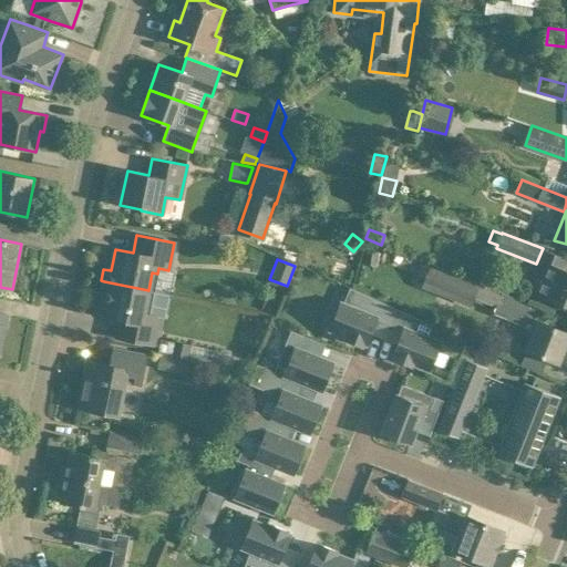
[(566,271),(539,261),(534,277),(528,290),(566,306),(566,271)]
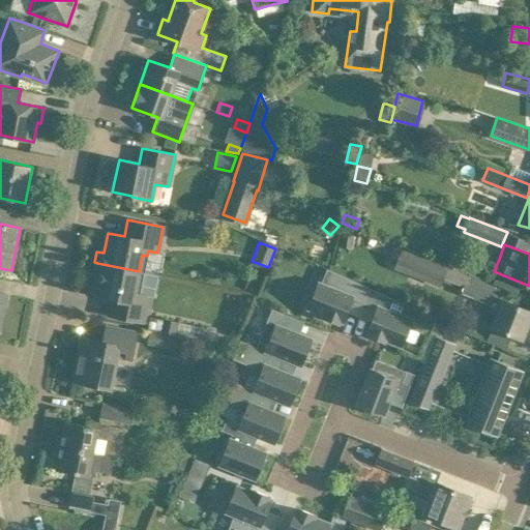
[(503,288),(469,273),(453,267),(402,246),(394,268),(440,286),(443,278),(464,287),(461,293),(486,303),(483,310),(497,316),(492,327),(487,341),(505,349),(510,334),(522,339),(529,318),(529,311),(502,300),(499,298),(503,288)]
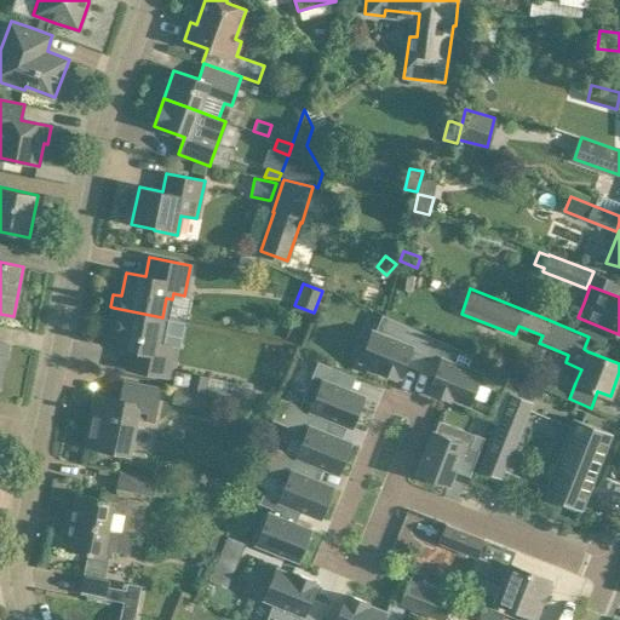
[(167,377),(173,346),(162,344),(164,338),(158,337),(162,317),(114,308),(107,345),(131,350),(127,368),(167,377)]
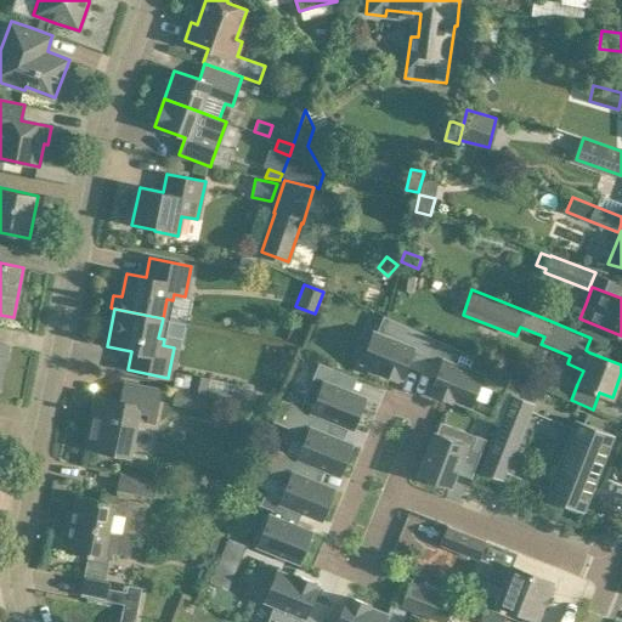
[(363,357),(362,361),(382,369),(380,373),(396,379),(397,375),(402,378),(407,366),(422,372),(428,357),(435,339),(384,316),(377,333),(374,332),(363,357)]
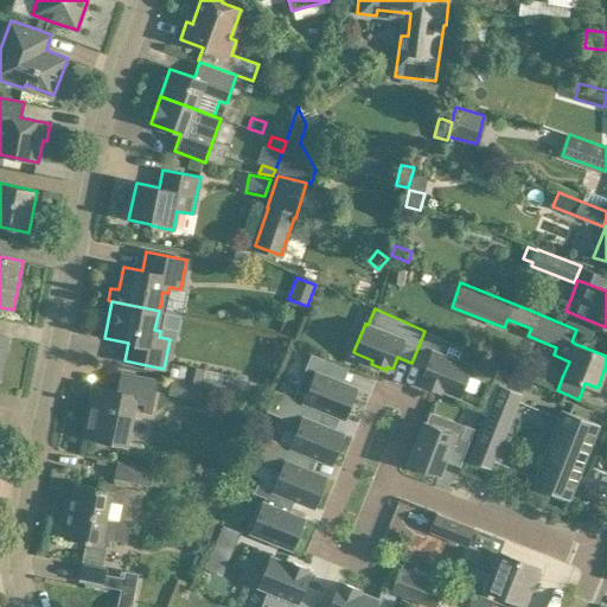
[(425,331),(417,349),(432,355),(426,369),(421,379),(425,382),(423,384),(439,391),(440,388),(460,396),(462,389),(468,375),(481,379),(491,384),(494,375),(499,364),(425,331)]
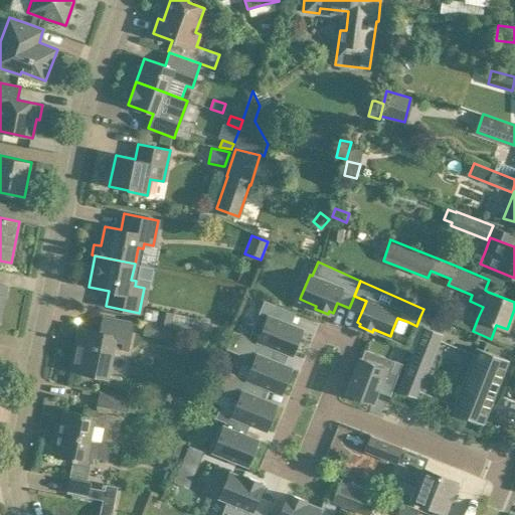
[(264,300),(249,337),(274,347),(293,354),(302,330),(270,317),(275,304),(264,300)]
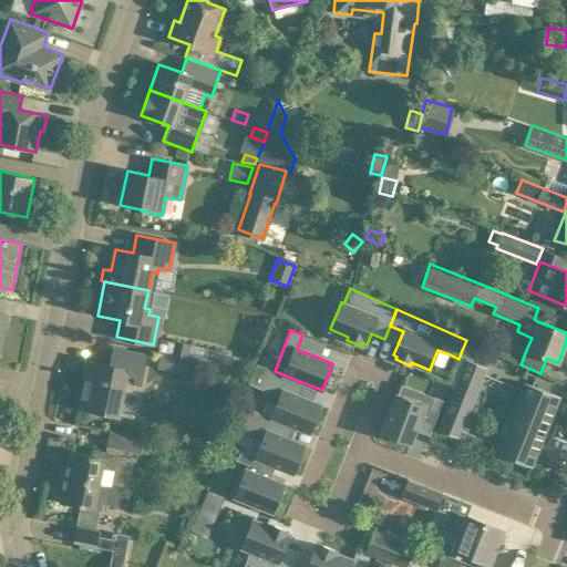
[(161,339),(157,352),(184,358),(216,364),(229,367),(232,353),(218,351),(175,340),(175,342),(161,339)]
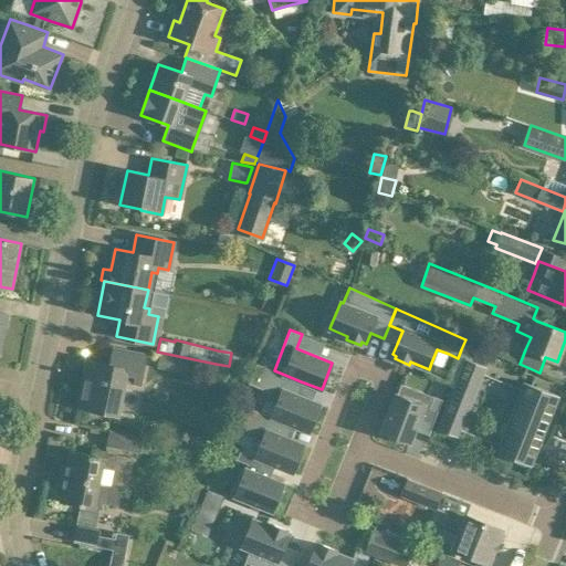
[(140,384),(146,355),(135,353),(113,348),(109,365),(88,360),(79,407),(117,415),(125,380),(140,384)]
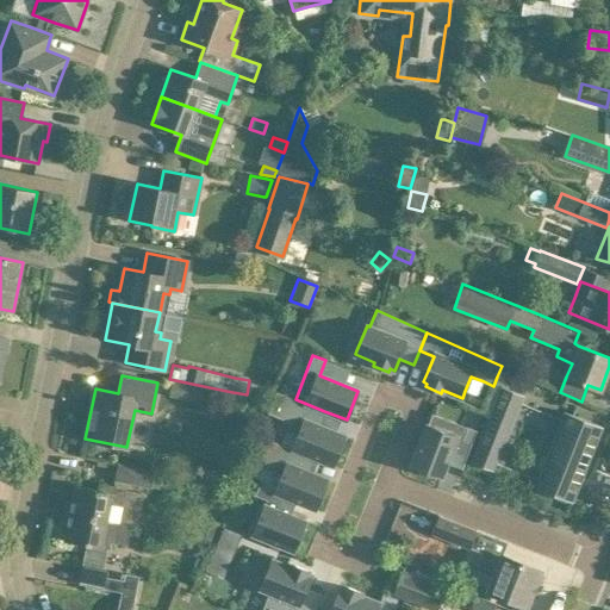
[(201,403),(204,387),(173,381),(169,396),(201,403)]
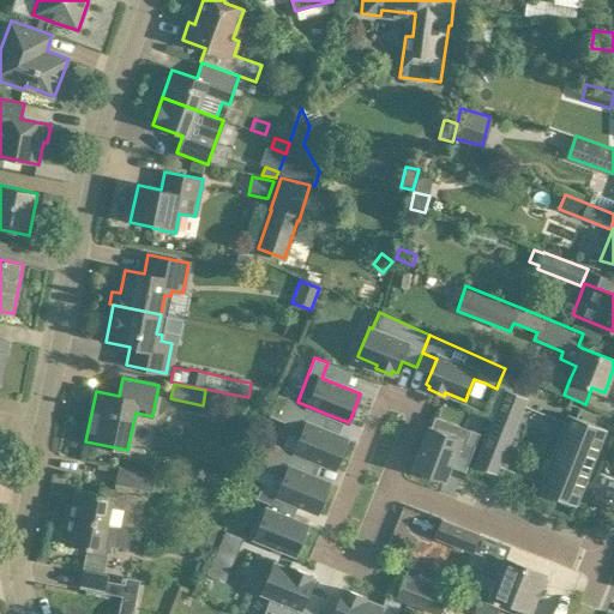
[(498,474),(528,398),(504,389),(474,465),(498,474)]
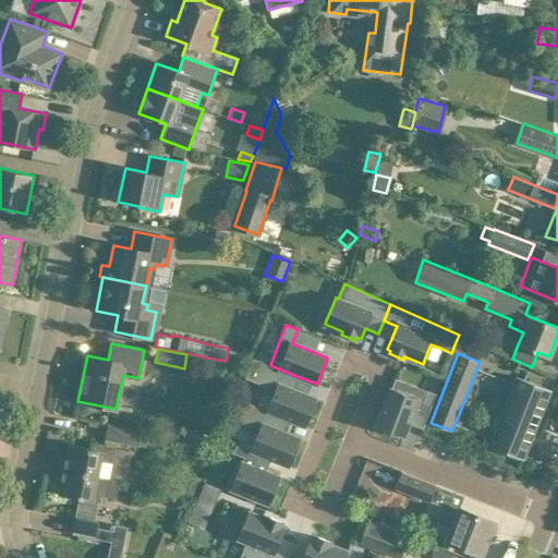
[(253,359),(245,378),(266,387),(263,395),(273,398),(268,411),(305,425),(315,399),(291,389),(296,376),(270,365),(253,359)]
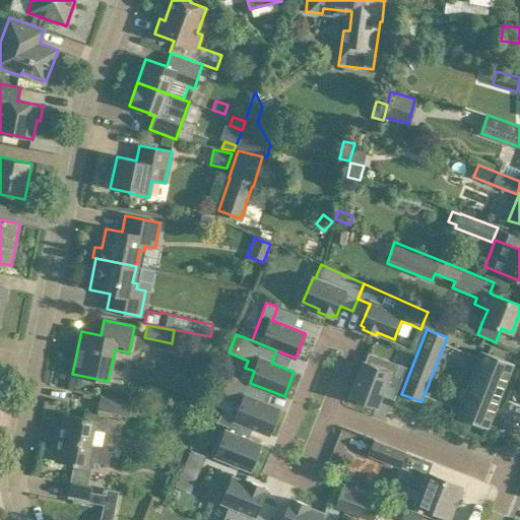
[(389,372),(383,387),(397,392),(406,367),(412,352),(397,346),(388,372),(389,372)]
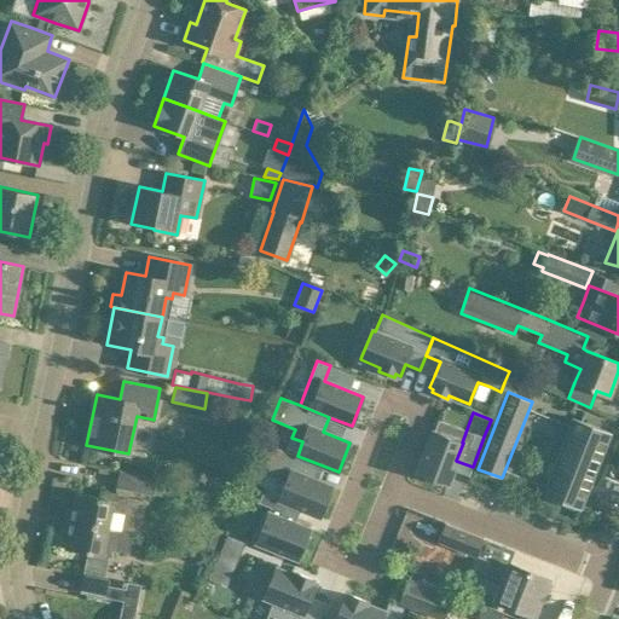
[(572,417),(542,495),(582,510),(612,433),(572,417)]
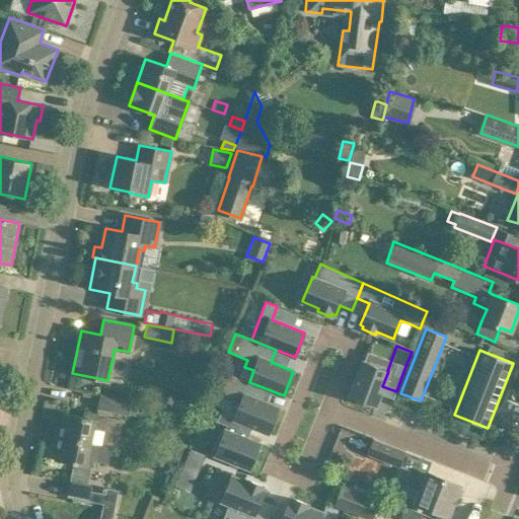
[(364,362),(351,396),(375,405),(382,386),(388,371),(387,371),(367,363),(364,362)]
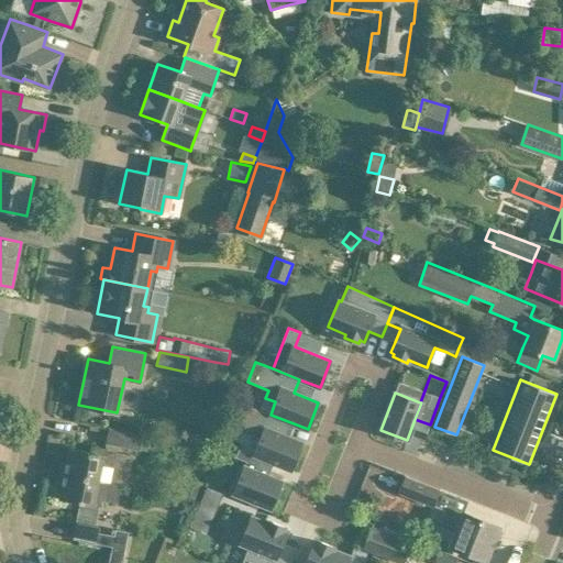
[(239,401),(231,421),(235,423),(240,424),(238,430),(260,439),(254,454),(291,470),(302,443),(284,435),(289,422),(271,415),(269,415),(239,401)]
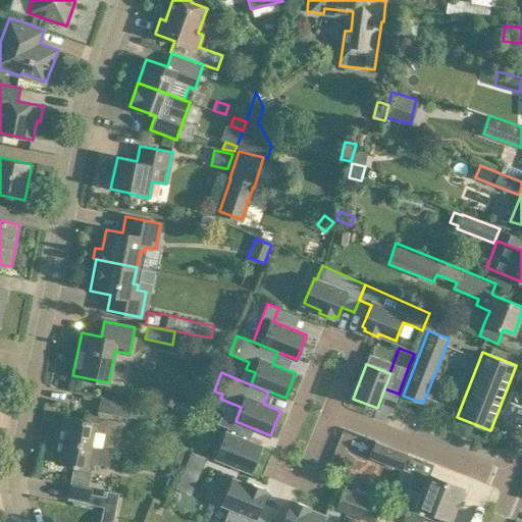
[(129,416),(133,404),(101,398),(98,410),(129,416)]
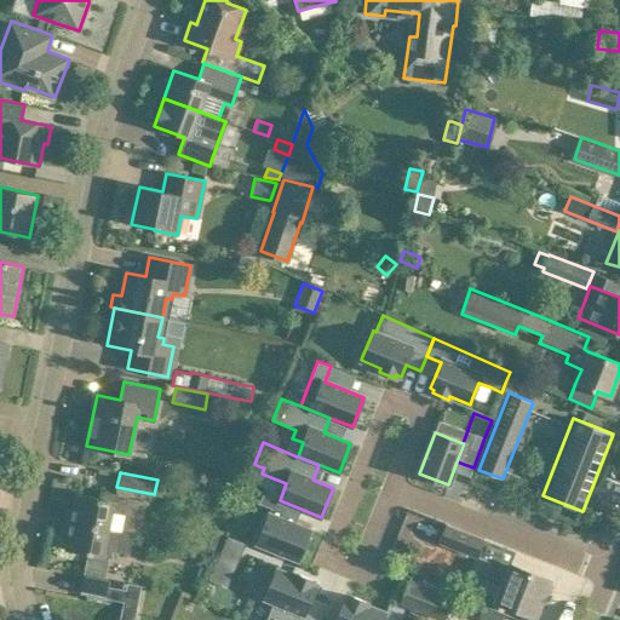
[(67,509),(64,521),(121,532),(128,498),(115,495),(101,493),(99,499),(76,494),(74,510),(67,509)]
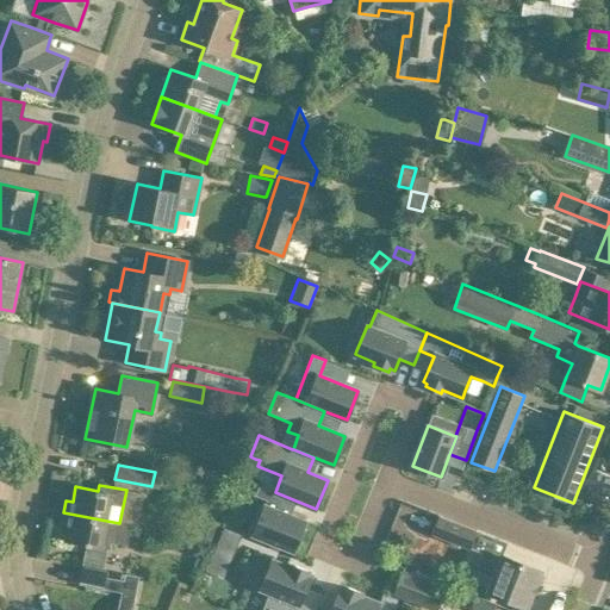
[(259,486),(255,496),(267,500),(268,500),(272,491),(259,486)]
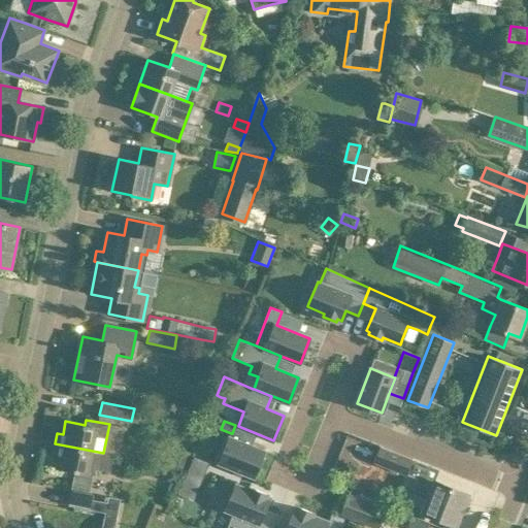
[(190,426),(189,430),(191,434),(195,435),(199,433),(200,429),(198,425),(194,424),(190,426)]
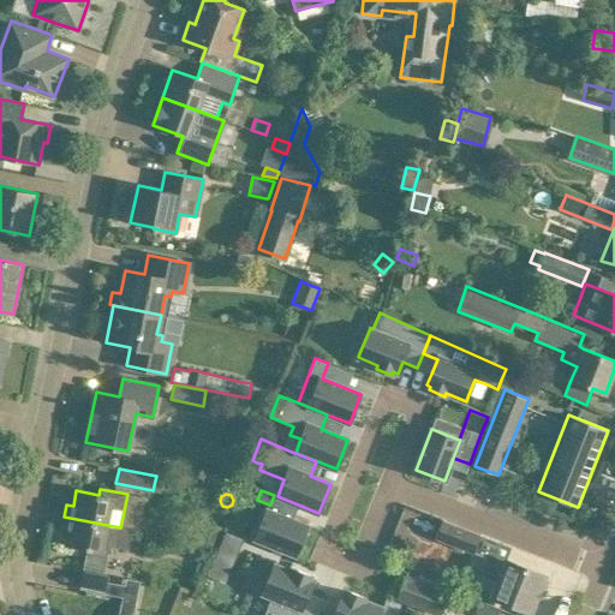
[(261,508),(250,537),(251,537),(296,555),(308,526),(261,508)]
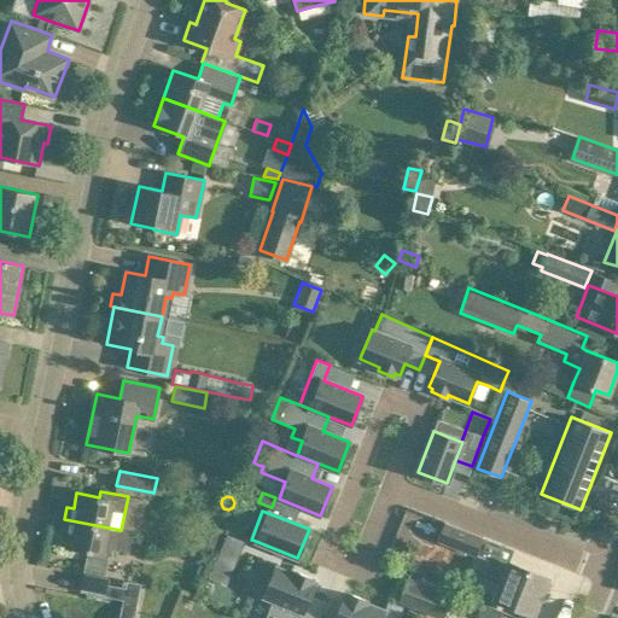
[(64,519),(62,530),(69,531),(65,547),(88,552),(87,557),(85,572),(105,577),(106,577),(112,548),(128,552),(152,557),(156,537),(132,532),(121,530),(64,519)]
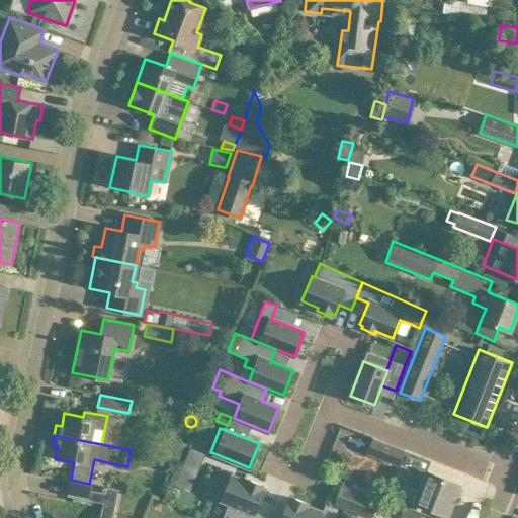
[(399,465),(405,450),(372,438),(366,453),(399,465)]
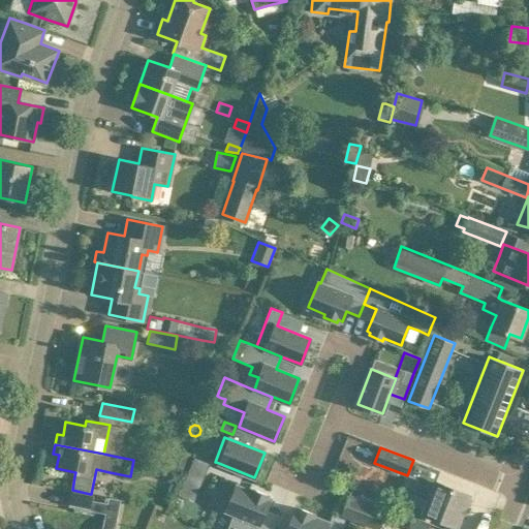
[(173,449),(169,465),(186,468),(190,454),(173,449)]
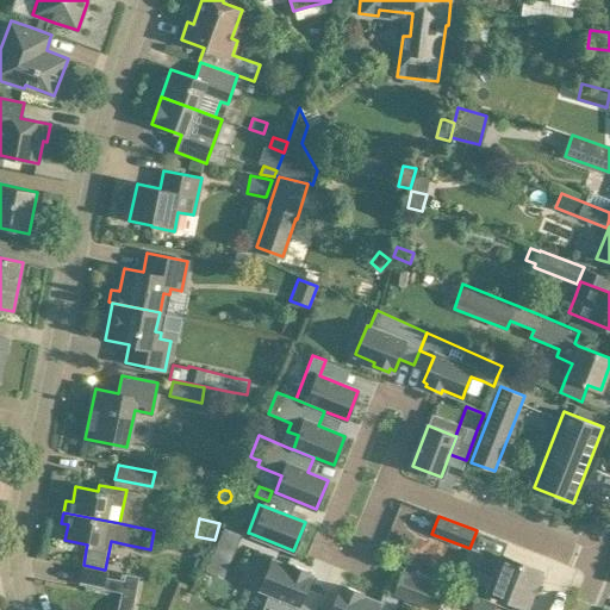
[(224,527),(215,549),(232,556),(241,534),(224,527)]
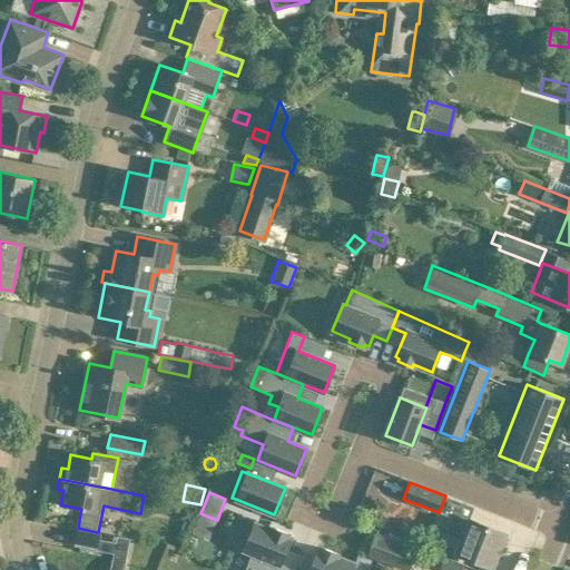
[(183,507),(180,514),(183,520),(190,522),(195,511),(183,507)]
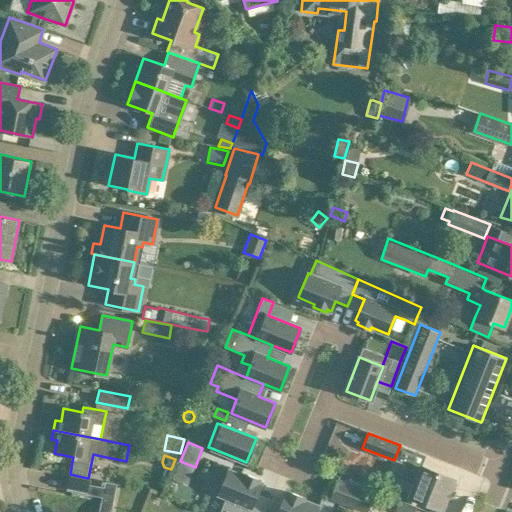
[(416,481),(410,496),(442,509),(453,479),(421,466),(421,467),(406,462),(401,475),(416,481)]
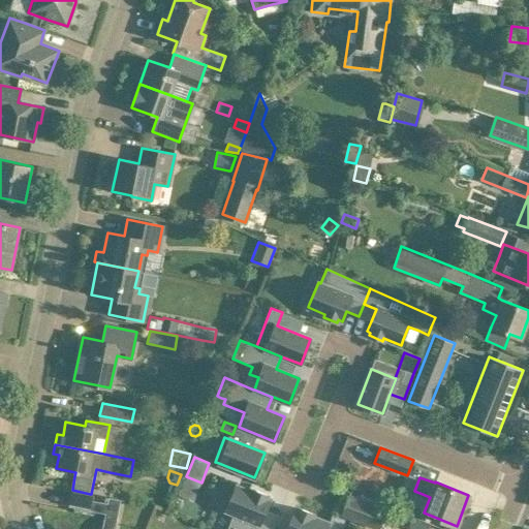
[(234,514),(226,528),(272,528),(273,528),(260,523),(266,509),(270,499),(267,498),(268,495),(254,490),(253,492),(236,486),(235,490),(226,510),(234,514)]
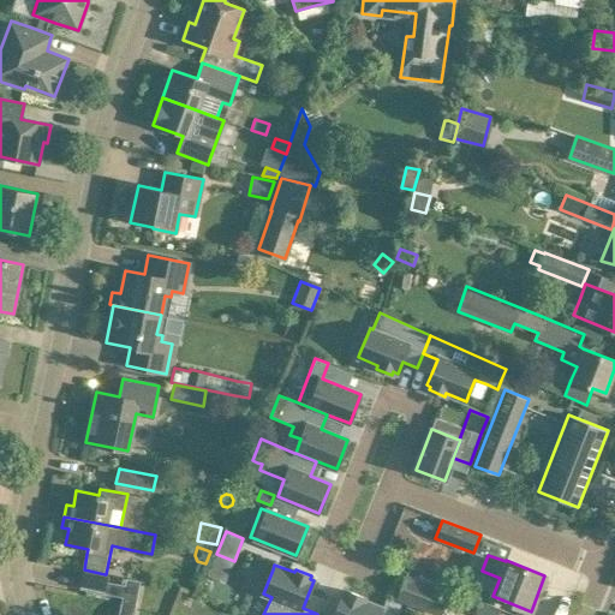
[(81,589),(105,593),(108,574),(84,569),(81,589)]
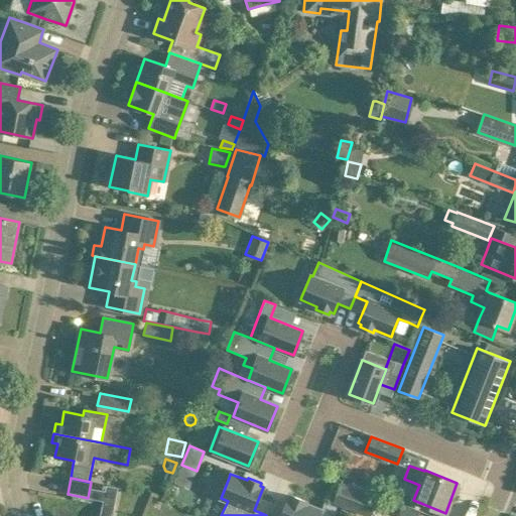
[(336,495),(333,502),(343,505),(370,515),(377,497),(350,487),(340,483),(338,489),(336,495)]
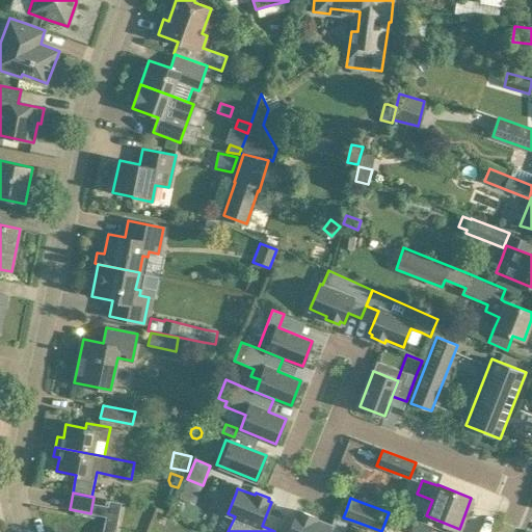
[(297,512),(288,531),(327,531),(330,526),(314,520),(315,516),(301,511),(300,513),(297,512)]
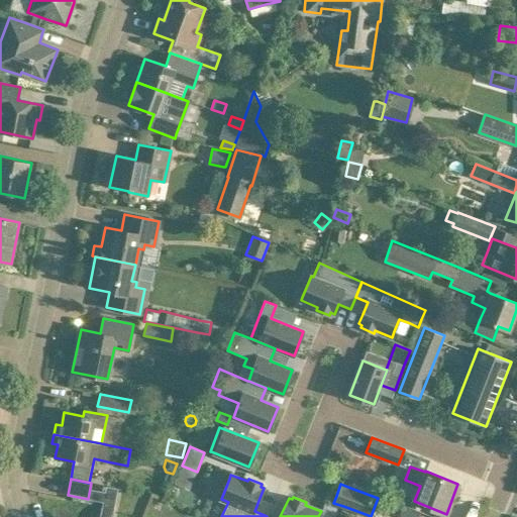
[(111,516),(114,507),(102,505),(99,516),(111,516)]
